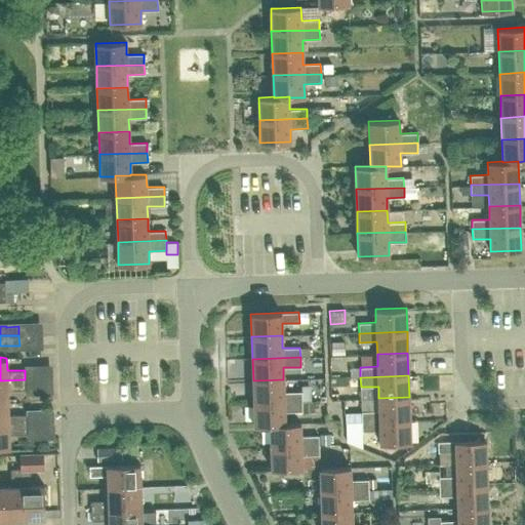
[(7,391),(25,390),(25,379),(0,380),(0,402),(8,403),(7,391)]
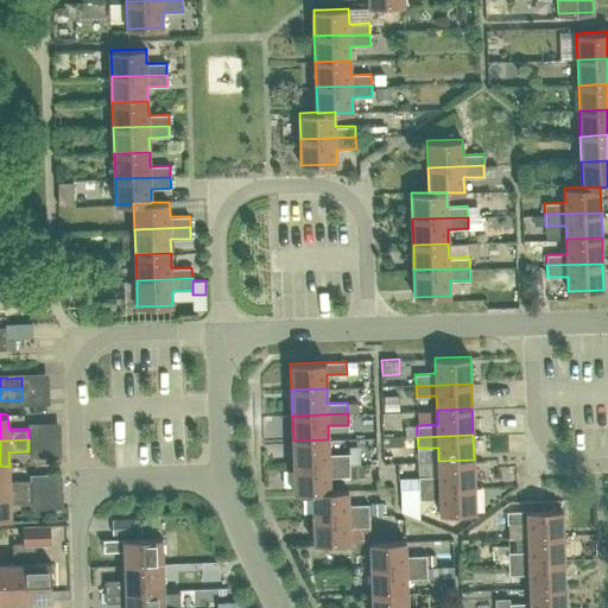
[(349,464),(349,454),(329,454),(328,439),(293,441),(293,467),(349,464)]
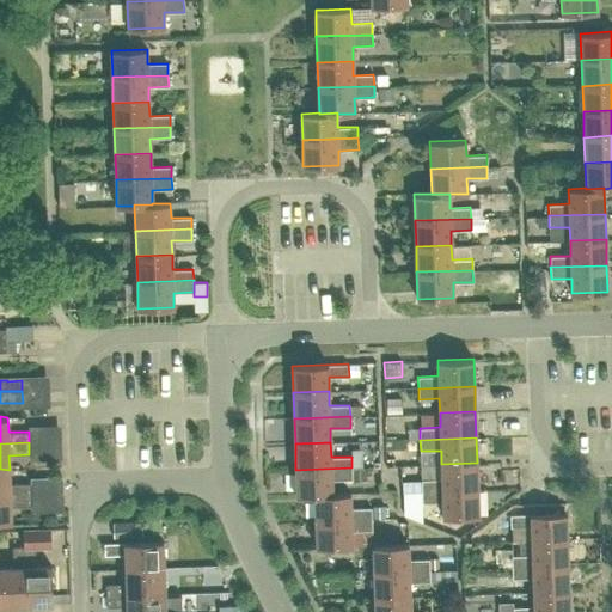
[(442,478),(421,479),(422,491),(478,489),(477,463),(441,464),(442,478)]
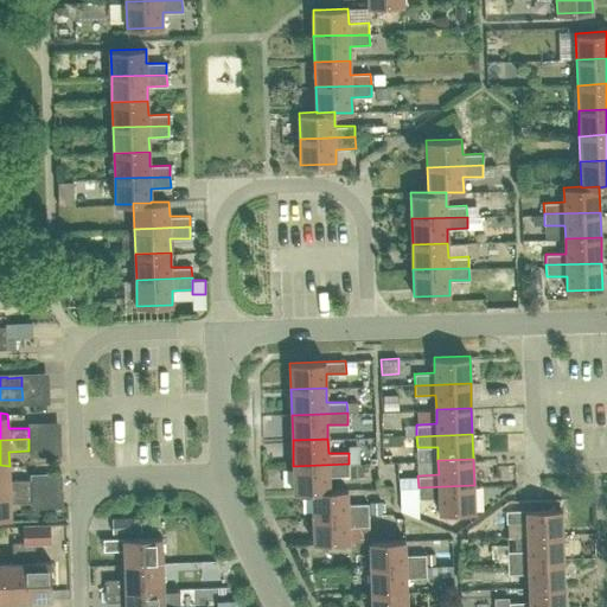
[(330,477),(350,475),(349,464),(293,466),(294,492),(312,492),(312,491),(330,490),(330,477)]
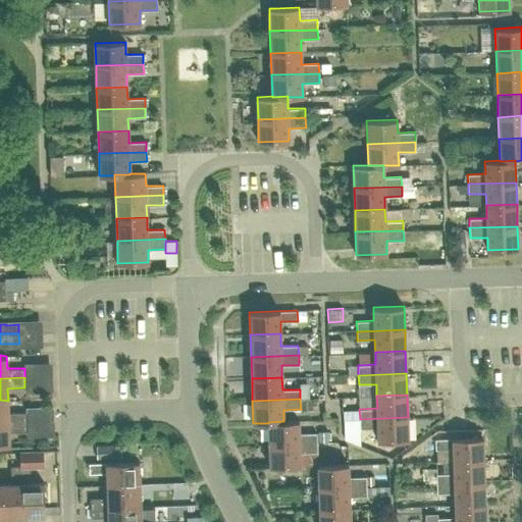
[(25,412),(8,413),(8,401),(0,400),(0,422),(27,422),(25,412)]
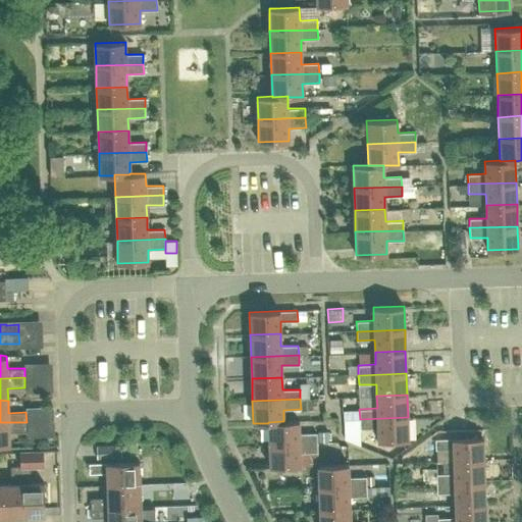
[(360,419),(360,428),(377,428),(377,440),(408,439),(408,417),(360,419)]
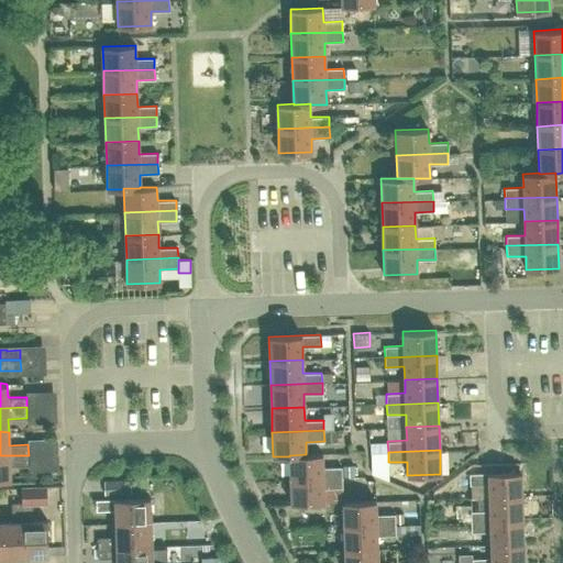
[(342,477),(341,466),(322,467),(322,453),(306,454),(289,455),(289,456),(290,478),(342,477)]
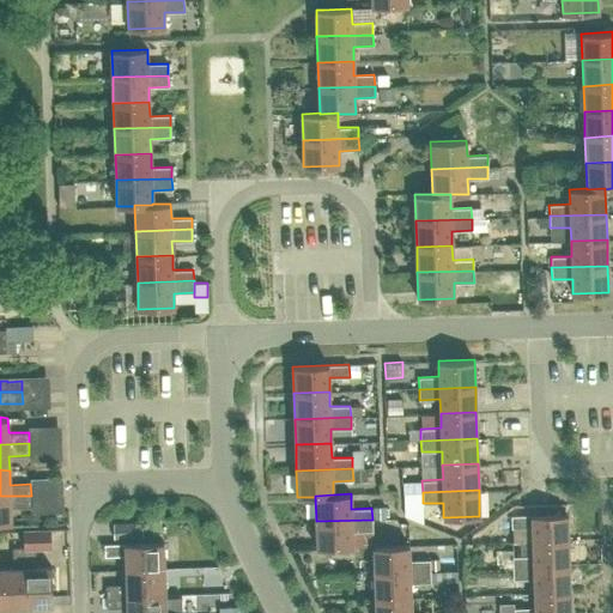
[(0,522),(11,522),(11,508),(31,507),(31,496),(0,496),(0,522)]
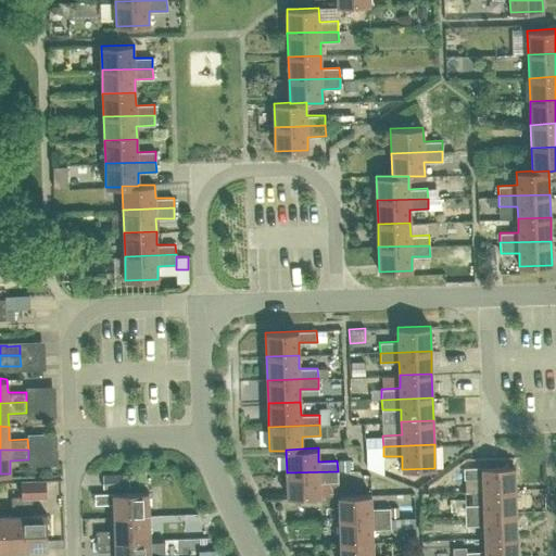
[(464,479),(482,478),(482,491),(515,490),(515,466),(464,467),(464,479)]
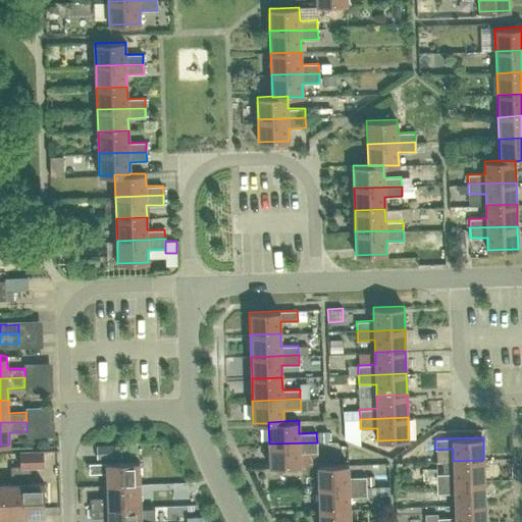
[(300,453),(317,453),(317,442),(269,444),(269,467),(300,466),(300,453)]
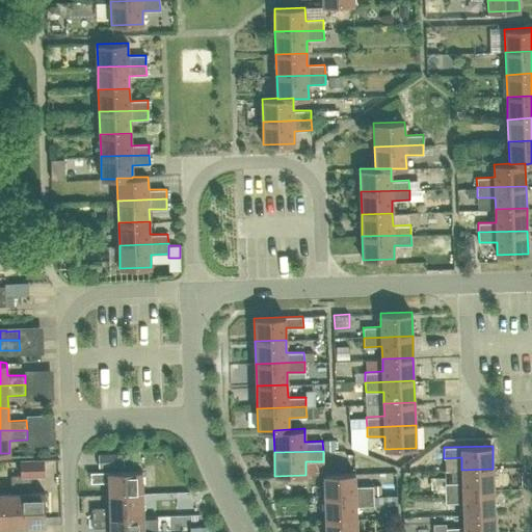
[(100,468),(125,467),(124,452),(99,453),(100,468)]
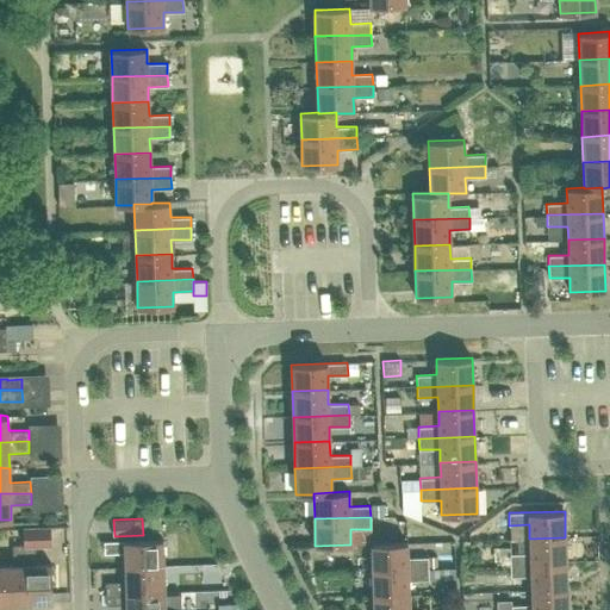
[(53,602),(51,564),(36,564),(35,545),(50,545),(50,527),(23,528),(24,545),(26,603),(53,602)]
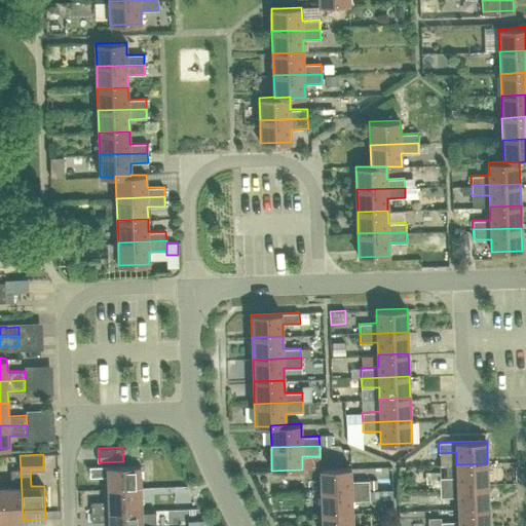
[(457,477),(440,478),(440,487),(488,486),(487,463),(456,464),(457,477)]
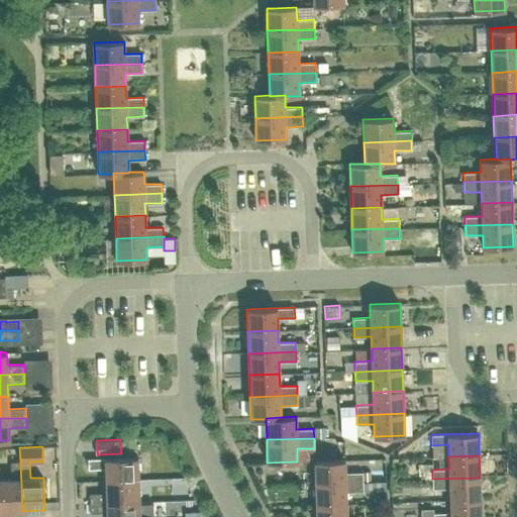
[(88,469),(105,469),(106,481),(138,479),(137,456),(88,458),(88,469)]
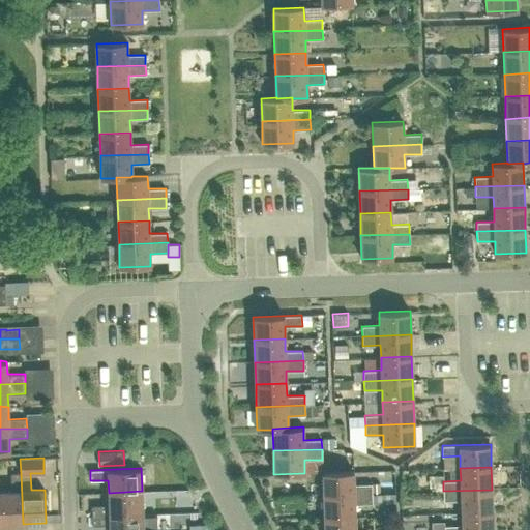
[(353,471),(322,472),(323,496),(372,494),(372,483),(354,484),(353,471)]
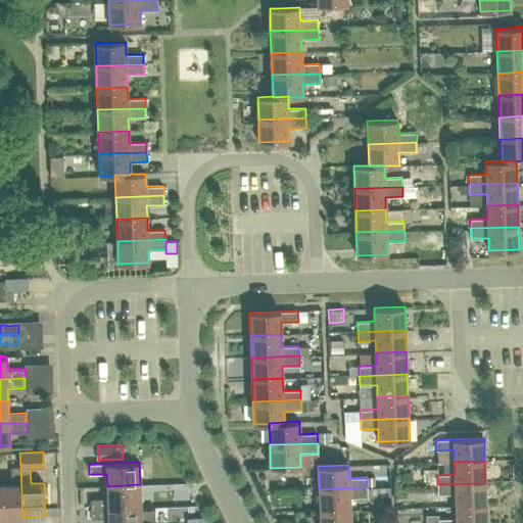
[(10,467),(11,484),(0,484),(0,517),(22,517),(20,467),(10,467)]
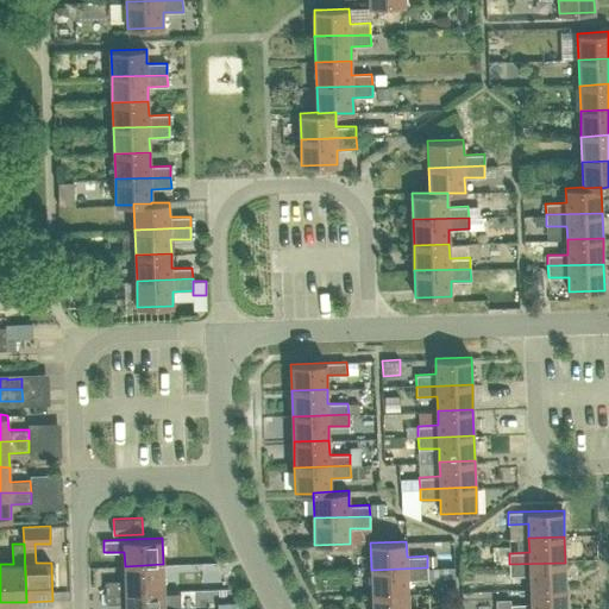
[(509,576),(531,575),(531,589),(566,588),(565,563),(509,564),(509,576)]
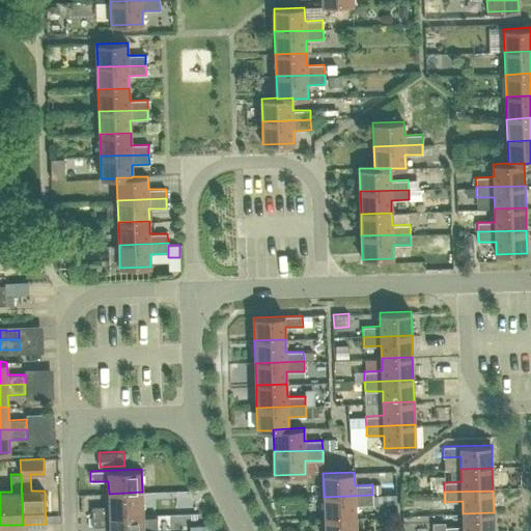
[(109,506),(91,506),(92,516),(143,514),(142,492),(109,494),(109,506)]
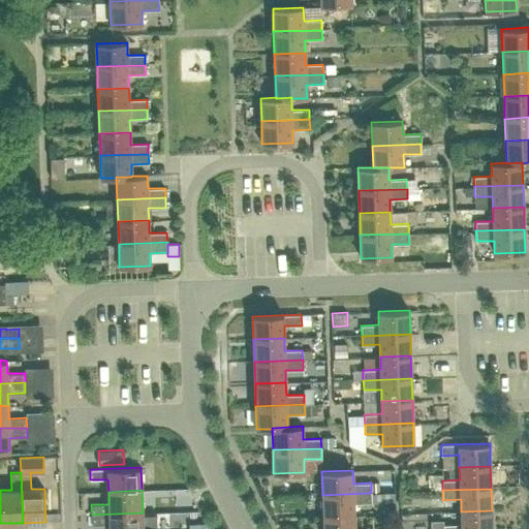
[(354,503),(372,502),(371,493),(322,495),(323,517),(354,516),(354,503)]
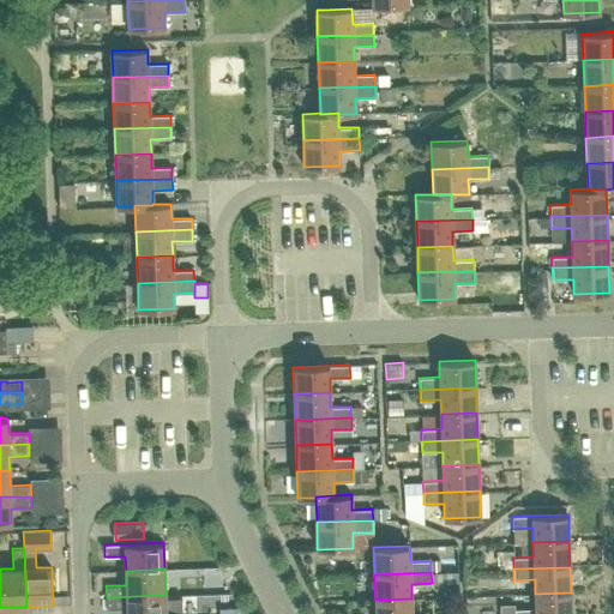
[(535,608),(515,609),(515,613),(571,613),(571,593),(535,594),(535,608)]
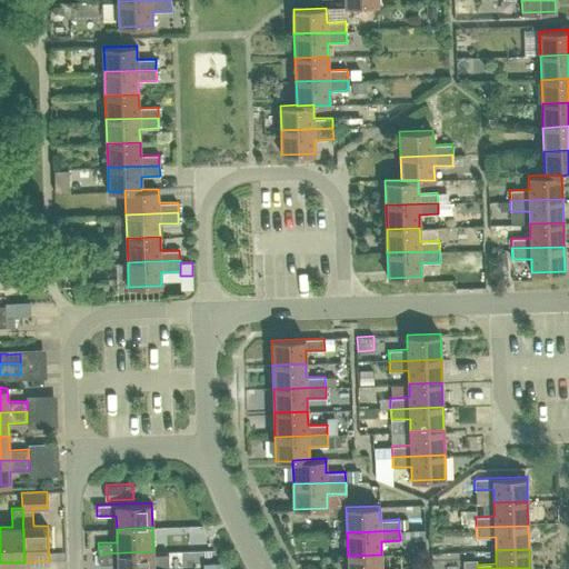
[(118,568),(153,568),(153,551),(99,553),(99,565),(118,563),(118,568)]
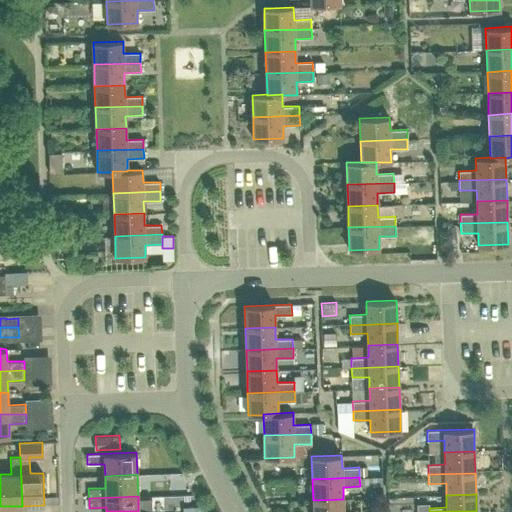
[(360,511),(360,510),(343,511),(343,499),(313,500),(313,511),(360,511)]
